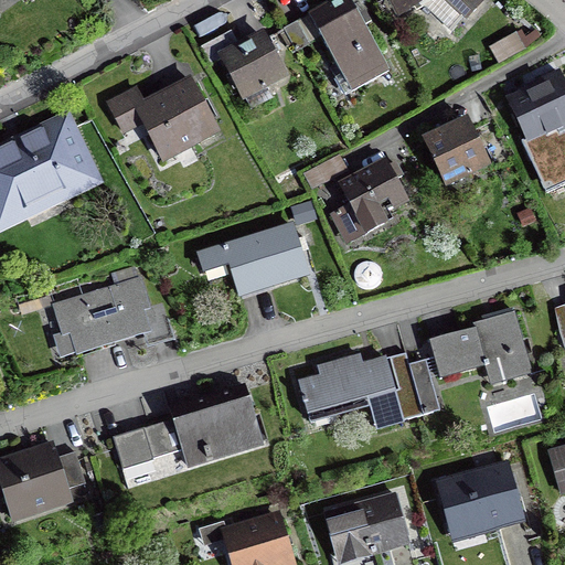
[(0,0),(0,14),(20,0),(0,0)]
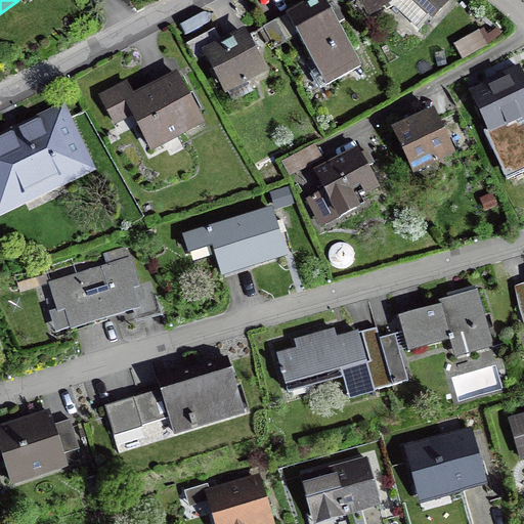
[(324,0),(306,0),(285,12),(311,60),(306,63),(321,91),(362,69),(338,24),(345,20),(339,9),(332,13),(324,0)]
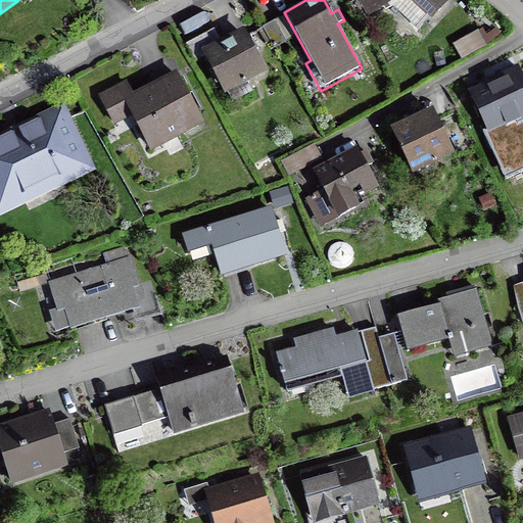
[(359,0),(369,17),(391,5),(417,29),(429,16),(432,19),(449,0),(359,0)]
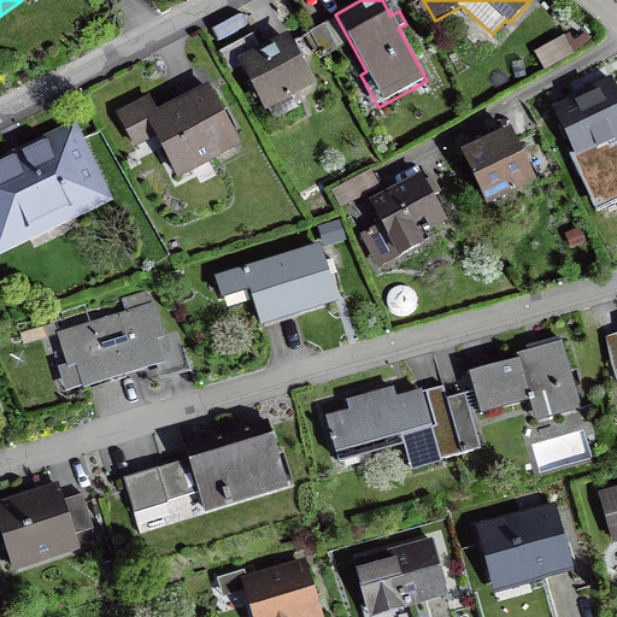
[(260,47),(253,33),(219,51),(230,72),(241,68),(264,111),(269,110),(275,121),(299,107),(294,97),(316,84),(288,31),(260,47)]
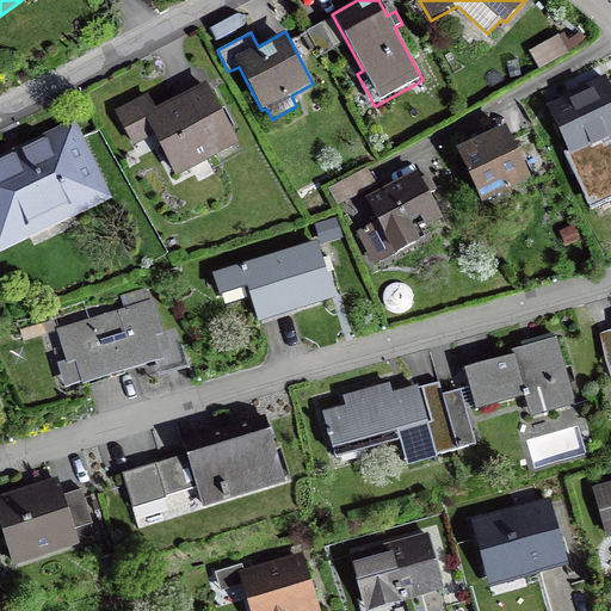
[(568,39),(563,31),(529,51),(539,69),(569,51),(586,41),(581,32),(568,39)]
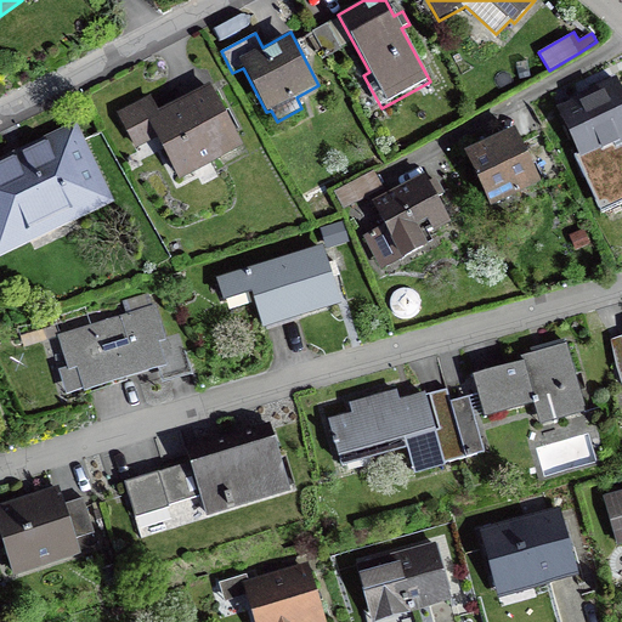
[(531,79),(529,71),(518,73),(520,82),(531,79)]
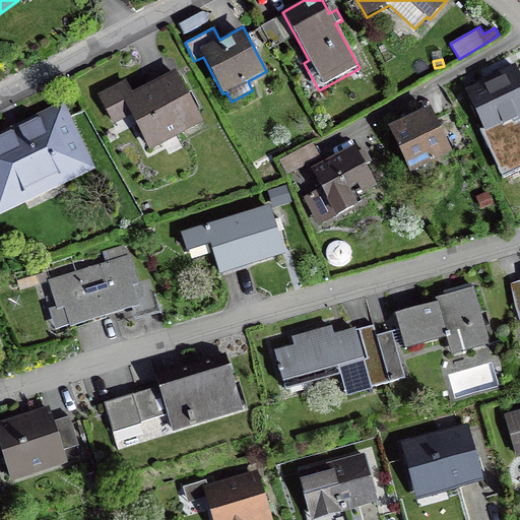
[(519,74),(515,64),(464,88),(483,129),(480,131),(503,178),(519,170),(519,74)]
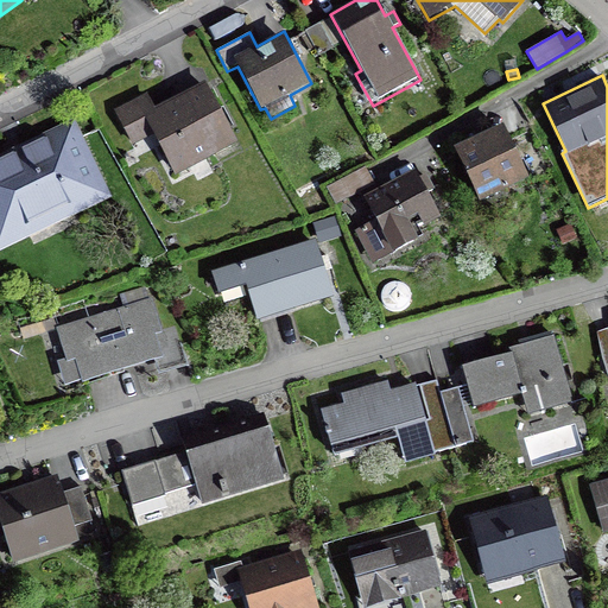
[(147,93),(114,111),(133,146),(153,135),(176,176),(238,144),(206,82),(156,108),(147,93)]
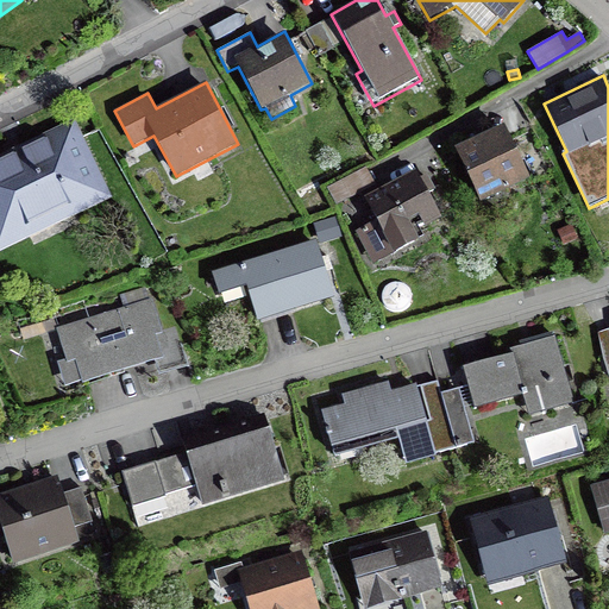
[(0,252),(114,199),(76,119),(0,155),(0,252)]
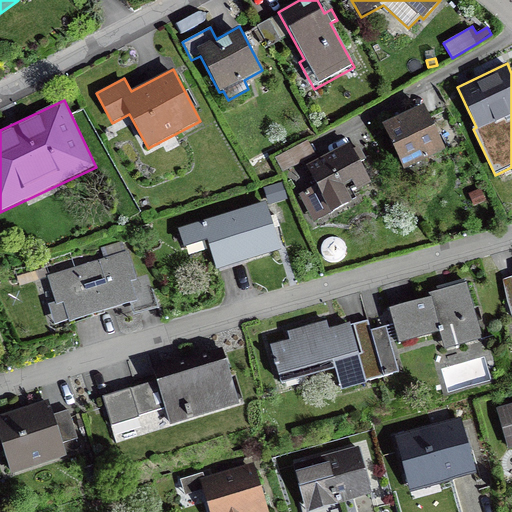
[(424,105),(382,124),(404,172),(446,153),(424,105)]
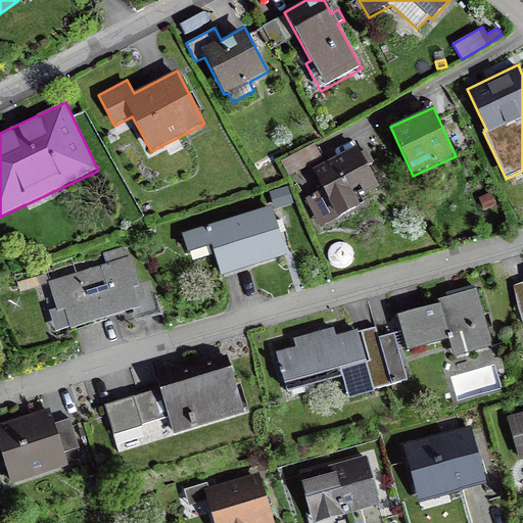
[(280,161),(288,177),(323,158),(315,144),(280,161)]
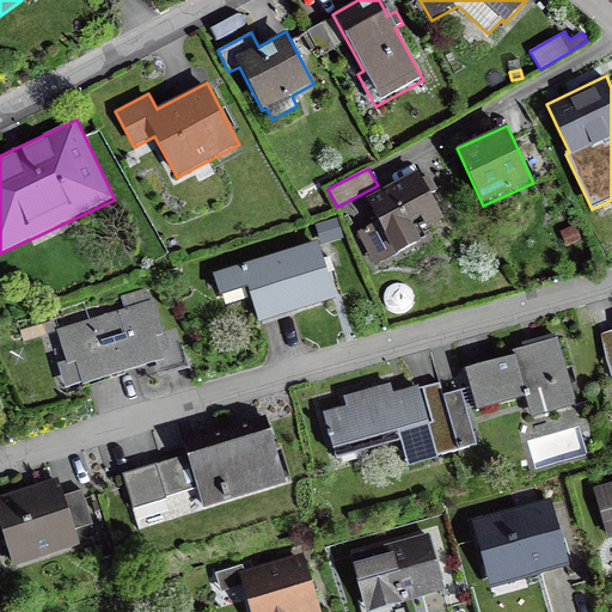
[(377,222),(357,232),(374,265),(427,239),(422,231),(444,220),(430,195),(439,191),(430,176),(422,179),(418,171),(365,199),(377,222)]
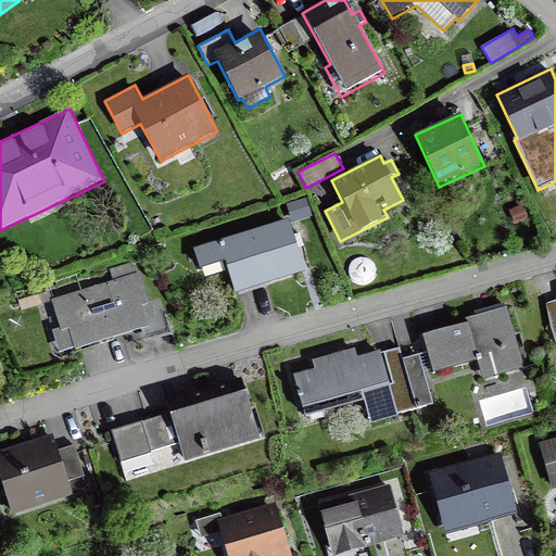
[(289,219),(192,249),(199,270),(202,269),(205,277),(228,270),(235,294),(238,293),(239,297),(270,288),(269,283),(305,273),(298,249),(305,247),(301,232),(293,235),(289,219)]
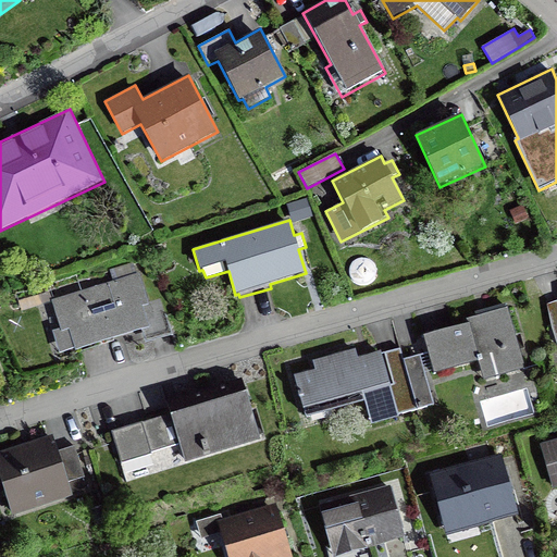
[(136,261),(110,270),(113,281),(51,300),(60,329),(52,331),(59,354),(74,349),(75,353),(150,330),(143,307),(149,305),(136,261)]
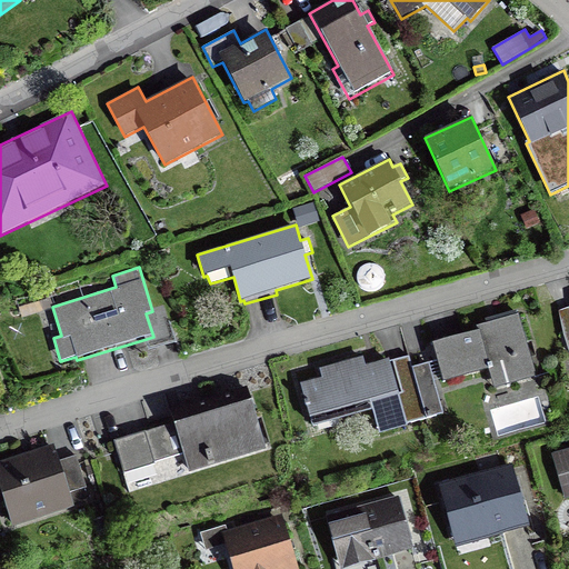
[(568,307),(559,311),(565,337),(568,352),(568,307)]
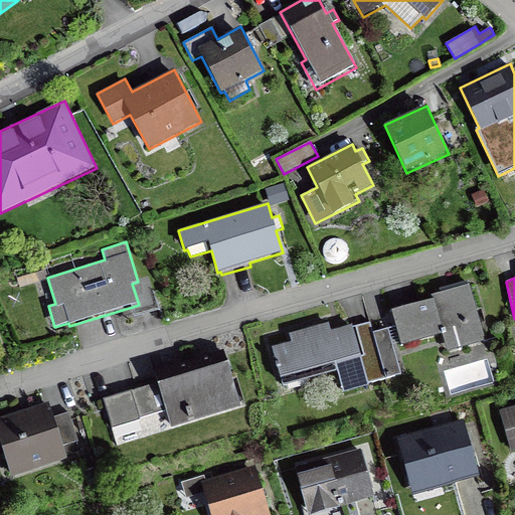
[(442,334),(447,352),(486,341),(469,281),(440,289),(441,293),(432,295),(433,300),(391,311),(401,346),(442,334)]
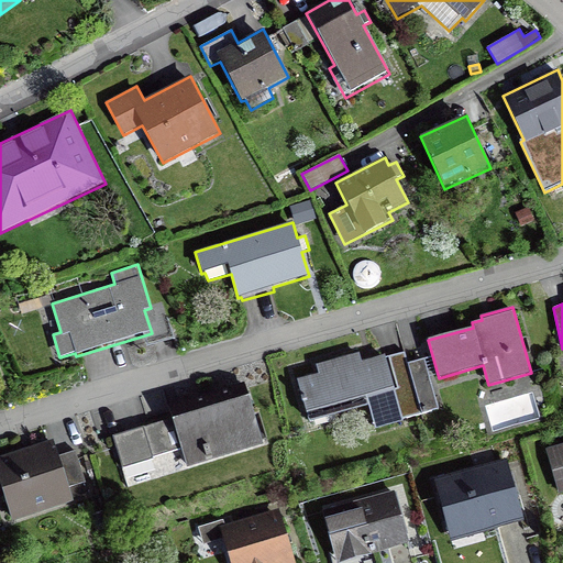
[(384,355),(362,362),(359,353),(316,365),(318,373),(297,379),(309,423),(368,407),(375,430),(404,422),(403,419),(439,409),(424,359),(408,363),(405,352),(385,357),(384,355)]
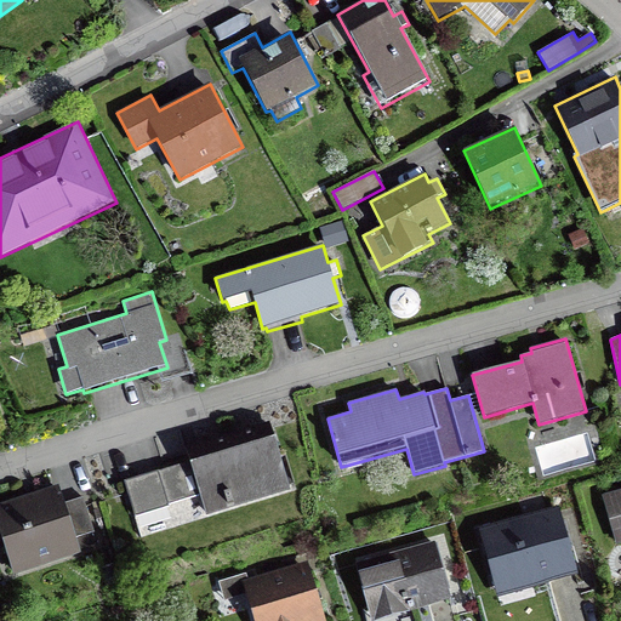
[(204,507),(206,517),(291,490),(269,422),(184,448),(189,461),(125,482),(141,534),(172,524),(167,507),(170,506),(174,517),(204,507)]
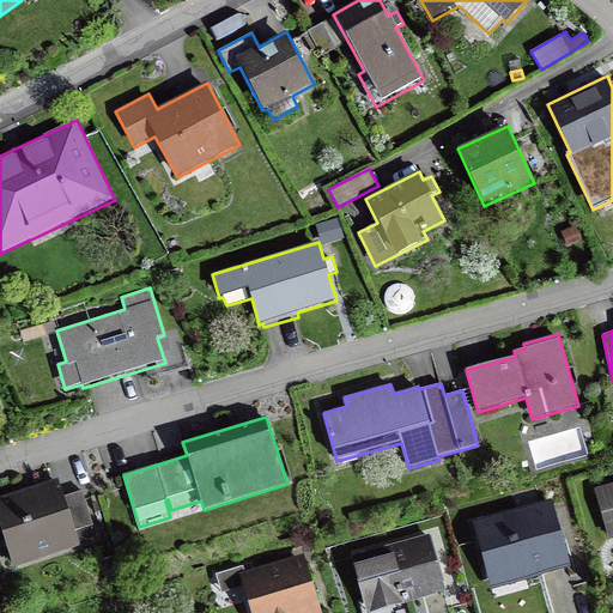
[(0,496),(0,556),(8,553),(13,570),(97,544),(80,491),(64,496),(58,479),(0,496)]
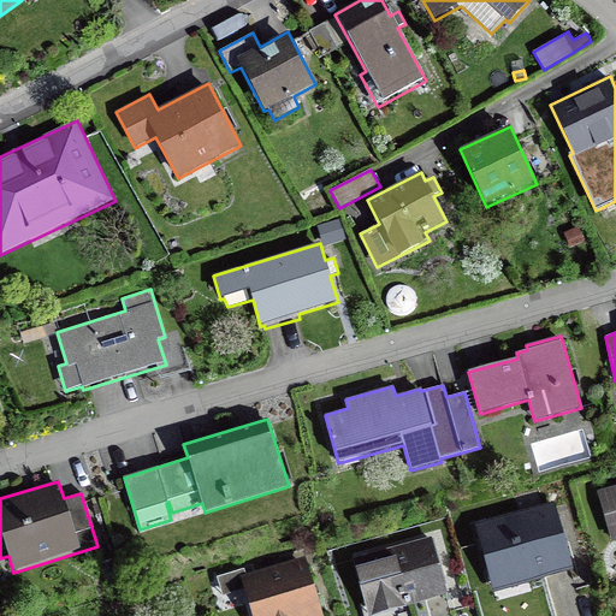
[(615,485),(597,491),(611,542),(615,539),(615,485)]
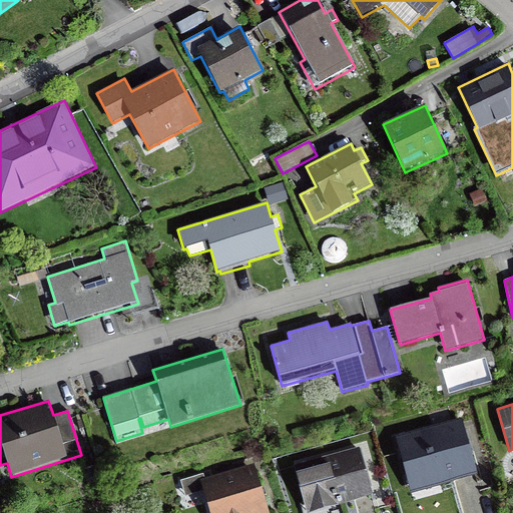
[(389,433),(408,500),(484,479),(465,412),(389,433)]
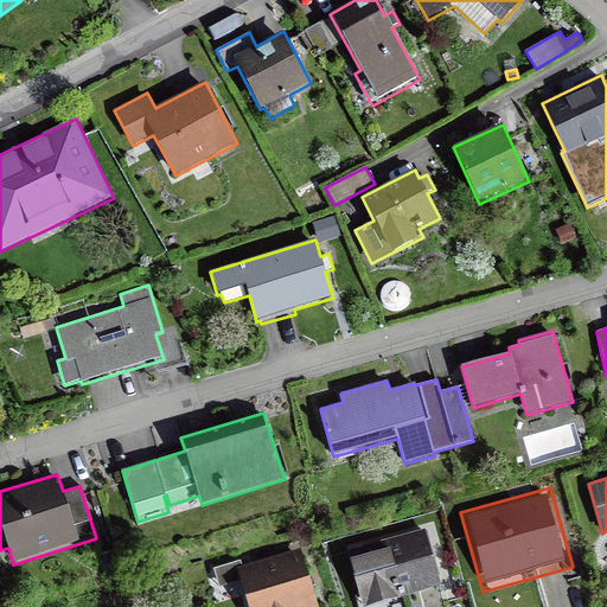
[(362,606),(370,606),(442,588),(426,529),(347,550),(362,606)]
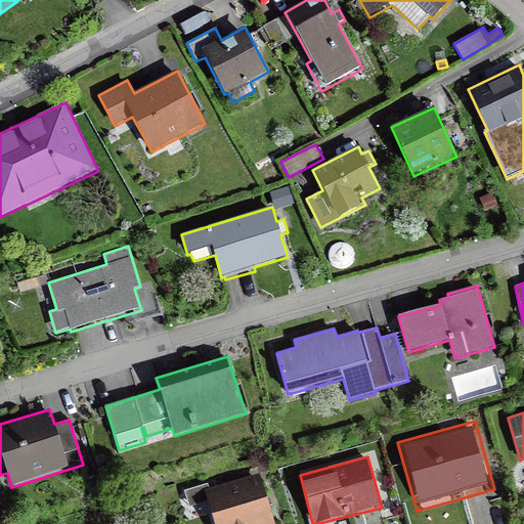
[(208,484),(184,490),(188,507),(190,507),(193,517),(211,512),(214,523),(274,523),(260,474),(210,488),(208,484)]
